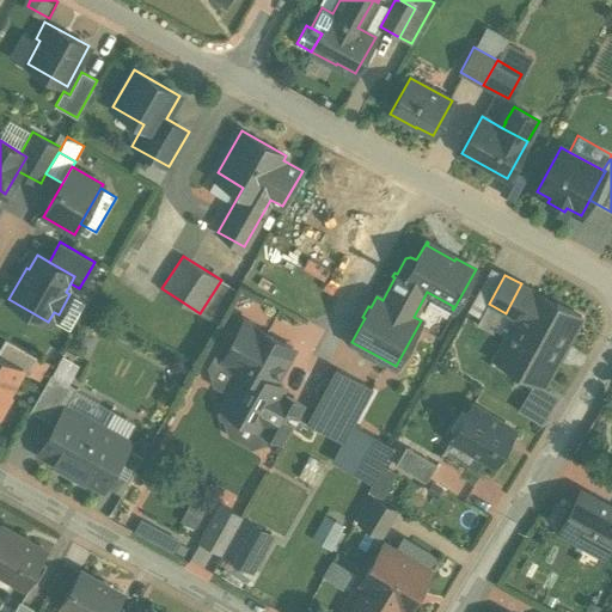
[(221,280),(200,313),(216,323),(236,289),(221,280)]
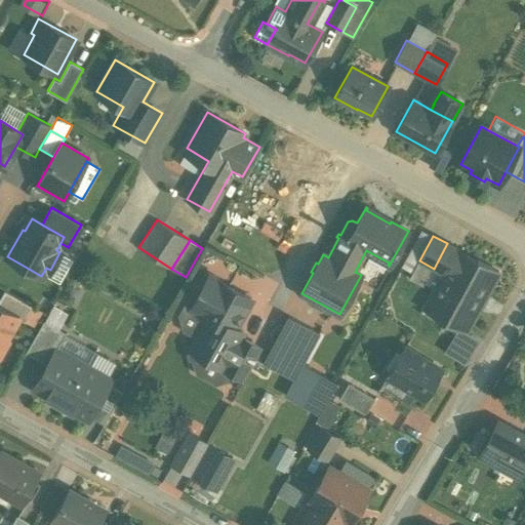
[(498,271),(447,243),(434,269),(444,274),(438,286),(439,286),(426,310),(467,332),(479,310),(480,306),(479,304),(496,272),(497,273),(498,271)]
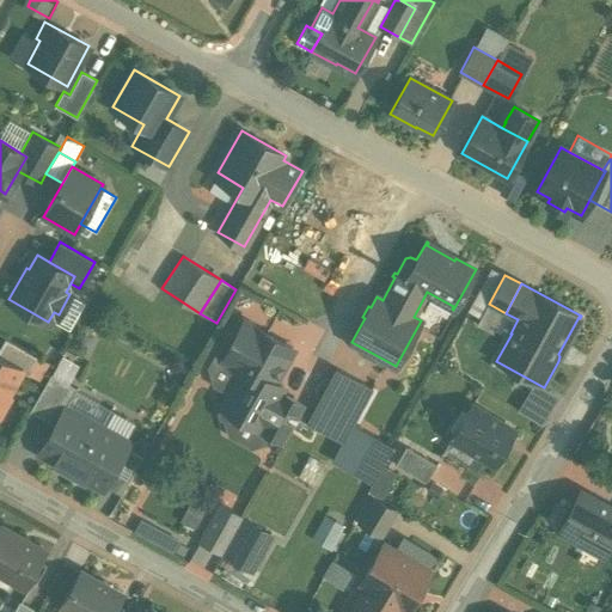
[(293,348),(244,320),(224,359),(222,361),(242,372),(228,396),(222,408),(225,409),(222,412),(224,417),(234,423),(239,422),(240,418),(259,428),(280,392),(282,386),(274,381),(293,348)]
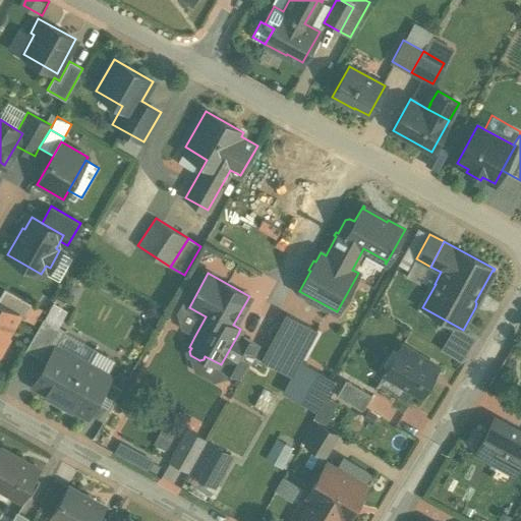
[(33,303),(4,287),(0,294),(0,303),(18,314),(17,315),(23,319),(33,303)]
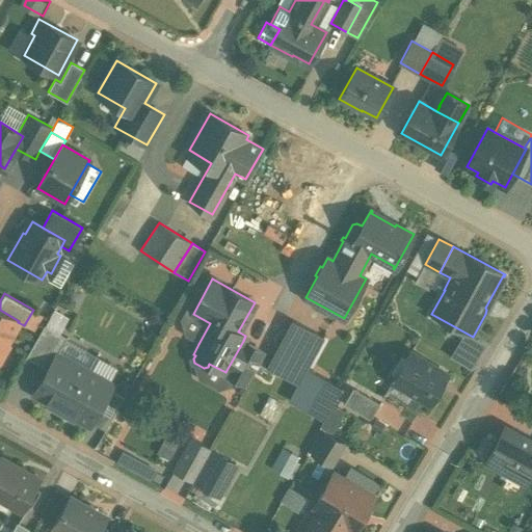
[(198,344),(210,323),(193,314),(194,312),(187,308),(181,318),(186,337),(198,344)]
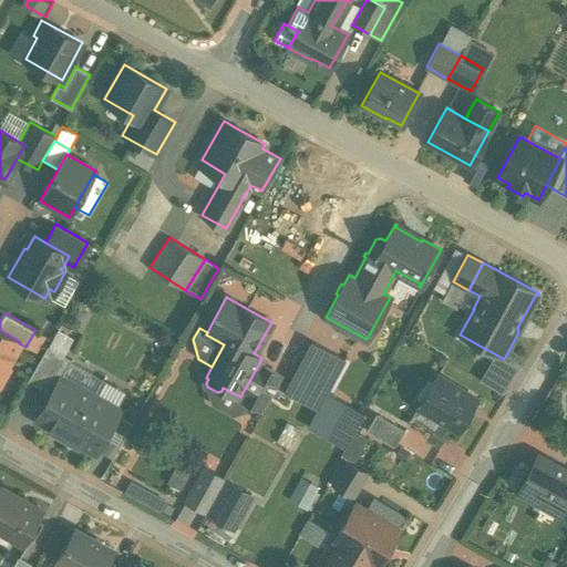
[(0,330),(0,383),(9,368),(6,366),(19,343),(20,342),(0,330)]
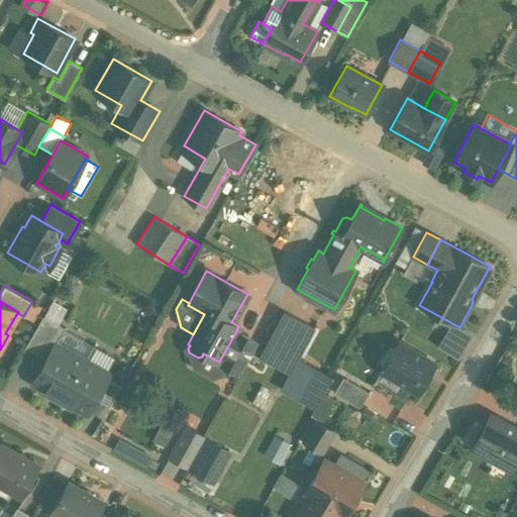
[(44,316),(58,323),(65,310),(52,303),(44,316)]
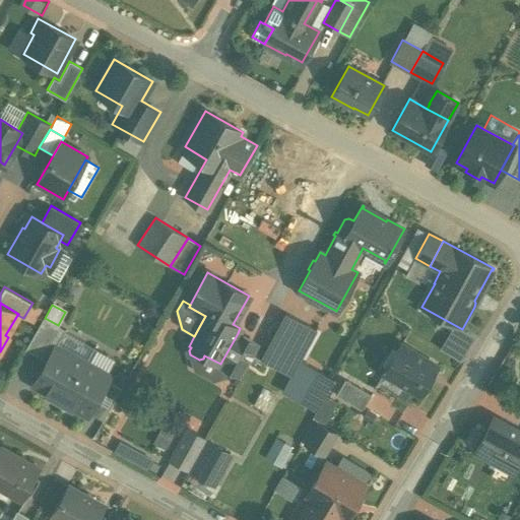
[(316,330),(284,313),(284,314),(260,359),(290,375),(282,392),(306,404),(306,403),(322,373),(300,361),(316,330)]
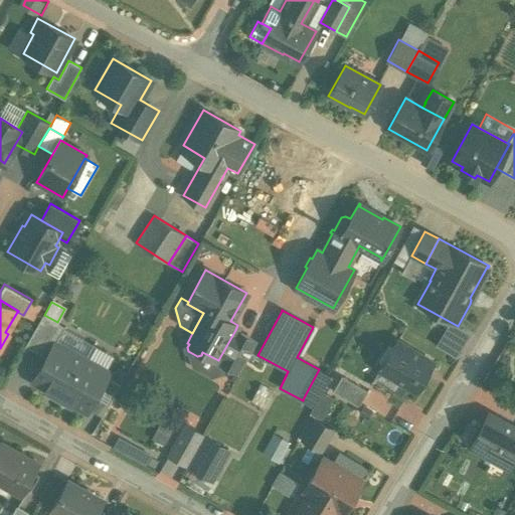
[(46,357),(55,341),(56,342),(65,327),(57,322),(44,315),(43,314),(25,345),(46,357)]
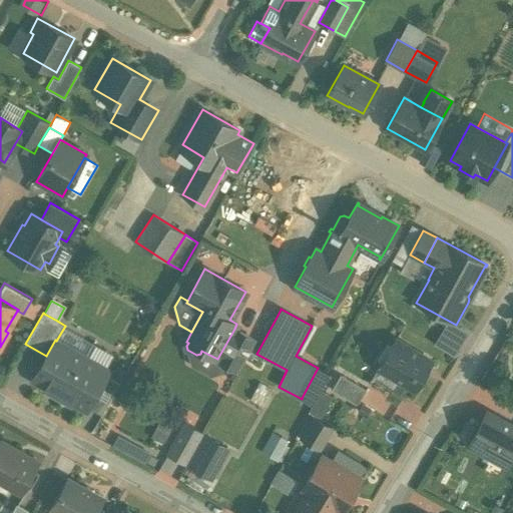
[(234,329),(217,359),(227,365),(238,371),(255,341),(234,329)]
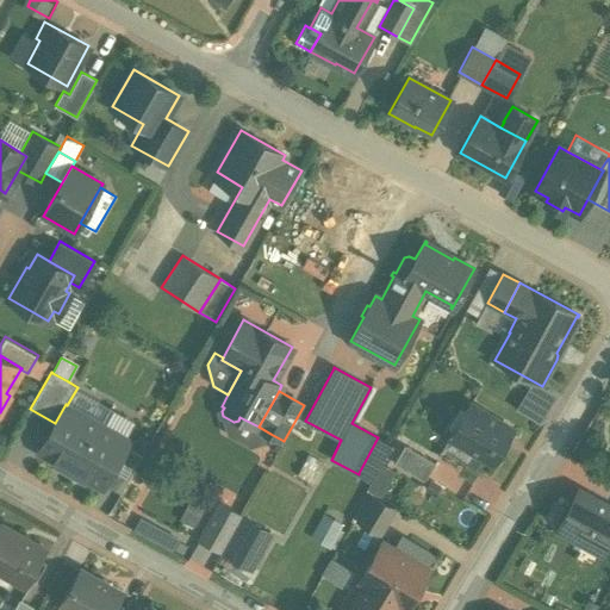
[(514,429),(470,403),(449,437),(450,439),(453,435),(468,443),(466,447),(492,464),(514,429)]
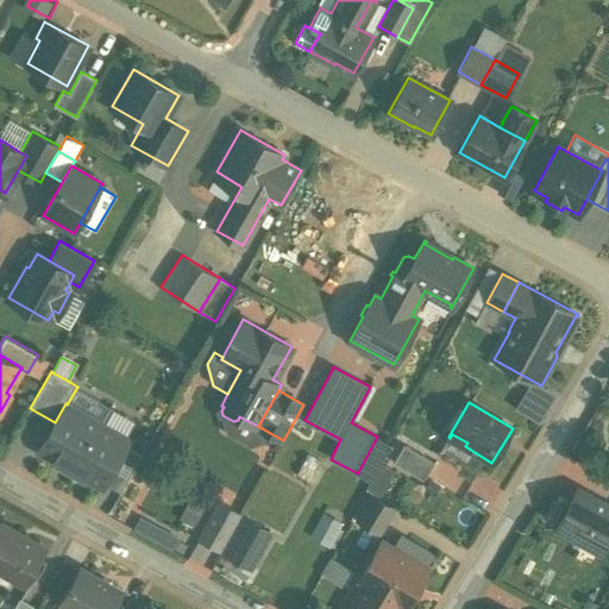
[(67,405),(66,403),(55,422),(38,452),(74,471),(101,424),(67,405)]
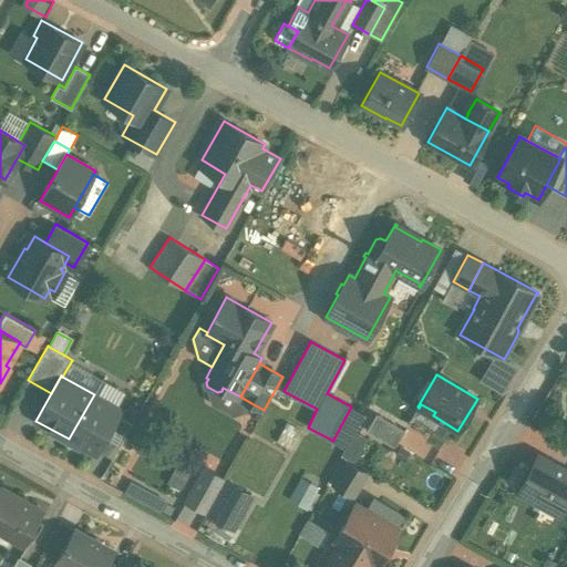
[(217,392),(207,387),(212,403),(233,415),(247,411),(251,403),(240,397),(223,388),(222,391),(217,392)]
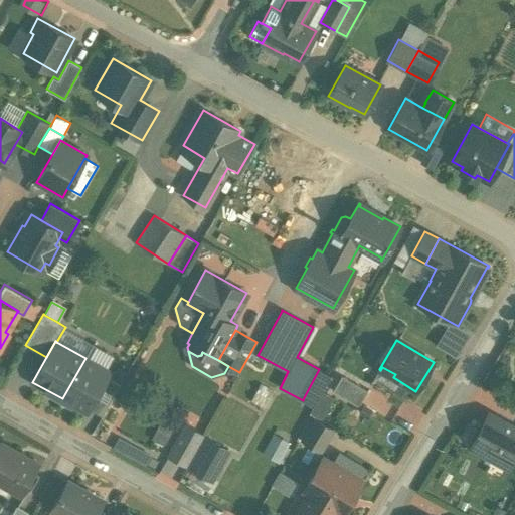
[(110,372),(86,358),(62,398),(87,412),(89,409),(100,389),(107,377),(110,372)]
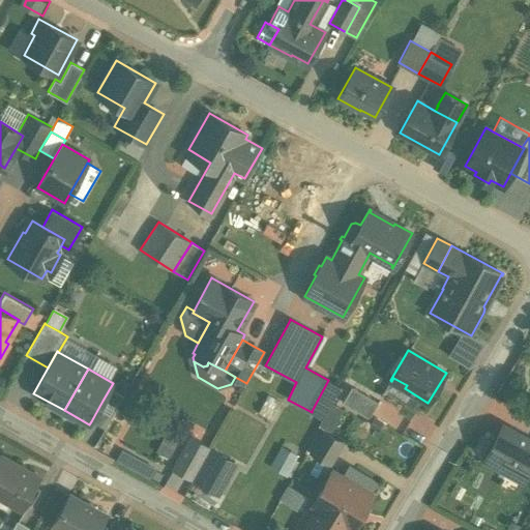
[(378,402),(351,386),(342,403),(369,418),(378,402)]
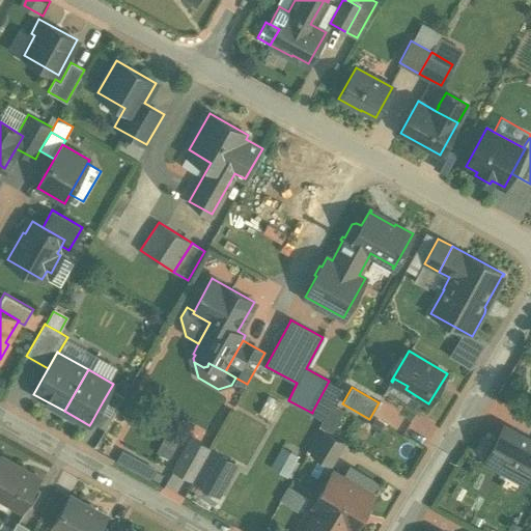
[(103,401),(115,408),(122,395),(110,389),(103,401)]
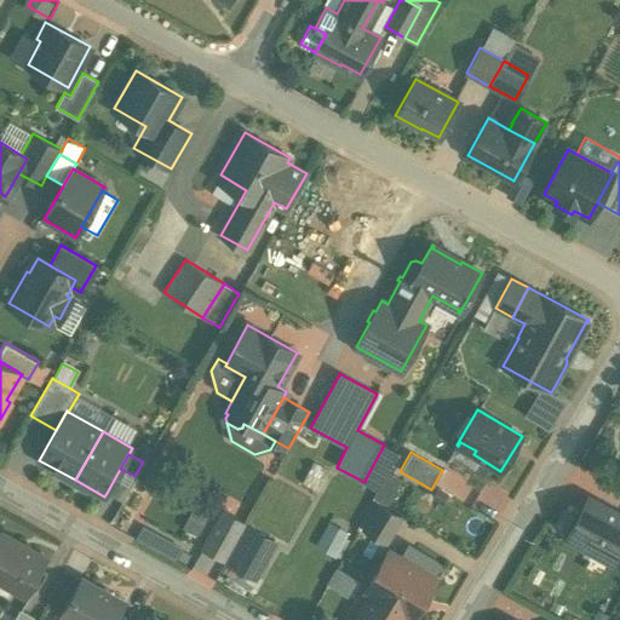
[(120,469),(107,493),(120,501),(135,476),(120,469)]
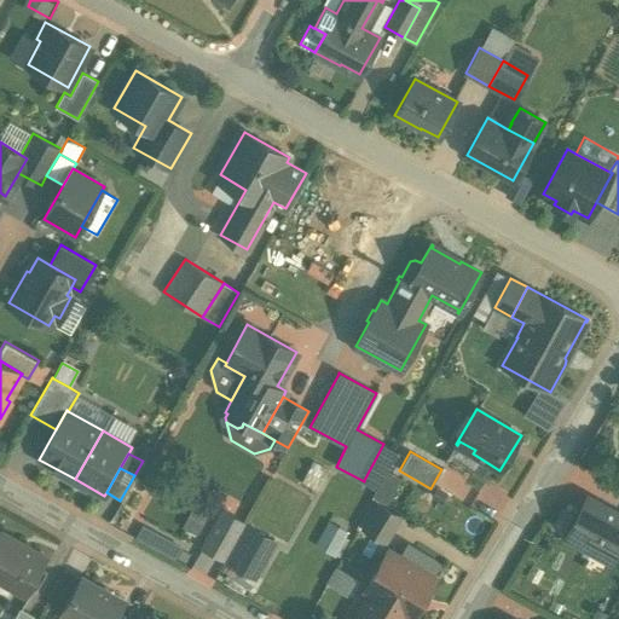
[(618,548),(618,513),(586,496),(563,537),(611,563),(618,548)]
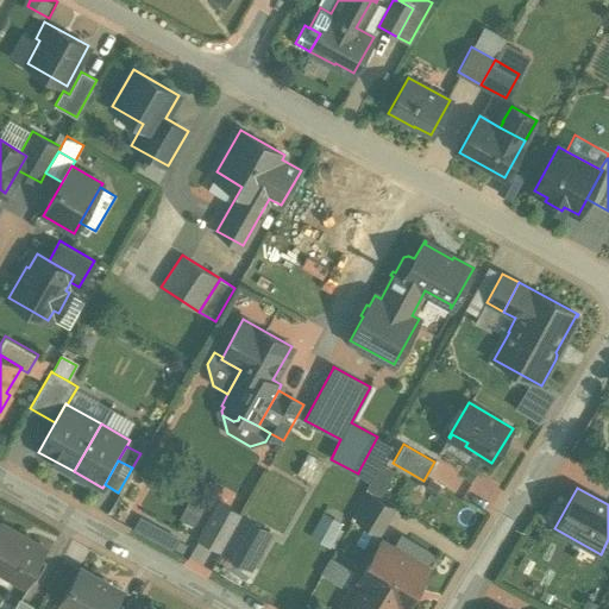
[(394,507),(372,495),(357,520),(378,533),(394,507)]
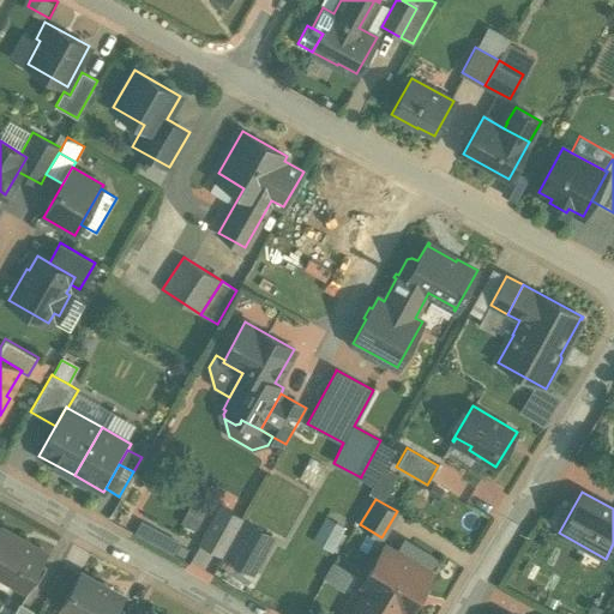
[(239,524),(218,512),(200,543),(221,555),(239,524)]
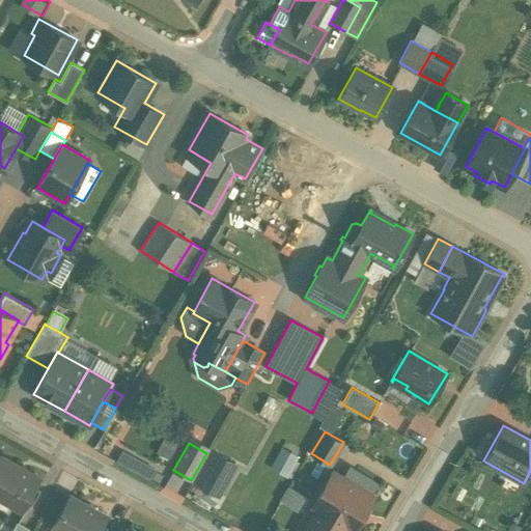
[(234,463),(213,450),(195,482),(217,495),(234,463)]
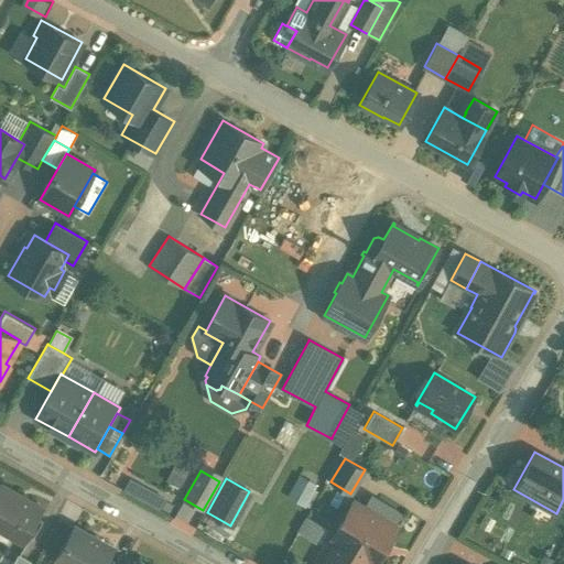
[(314,489),(297,480),(289,497),(304,506),(314,489)]
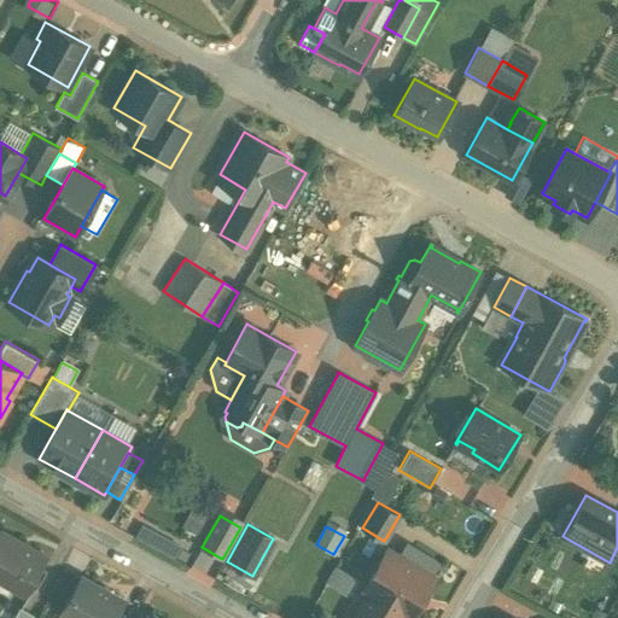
[(46,558),(0,531),(0,579),(25,594),(46,558)]
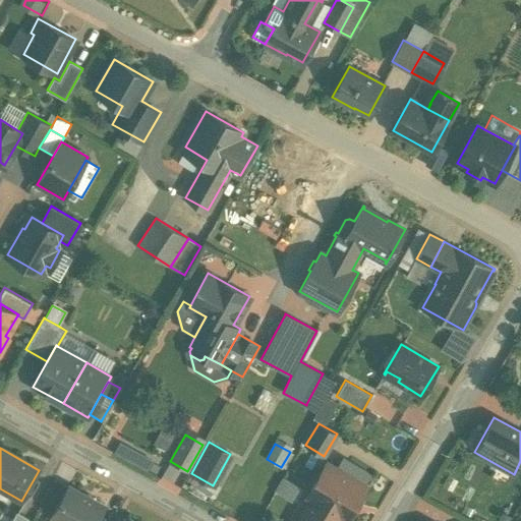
[(370,475),(342,458),(336,468),(327,463),(306,497),(309,498),(324,506),(325,505),(341,515),(346,518),(345,519),(346,520),(366,486),(364,485),(370,475)]
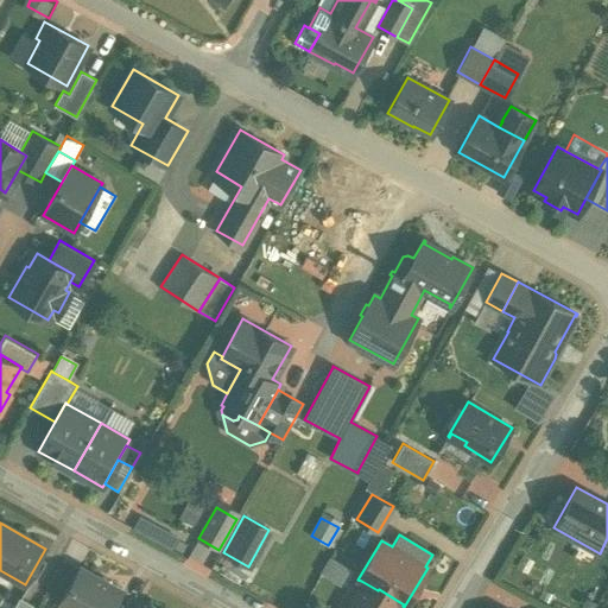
[(348,586),(356,568),(335,557),(325,575),(348,586)]
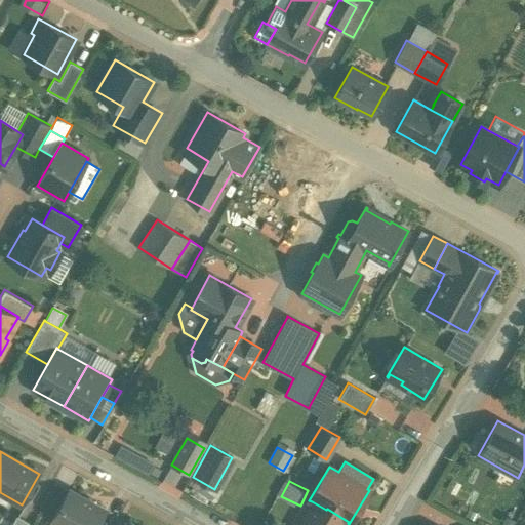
[(104,511),(69,491),(68,490),(50,521),(51,522),(52,520),(62,524),(96,524),(106,511),(104,511)]
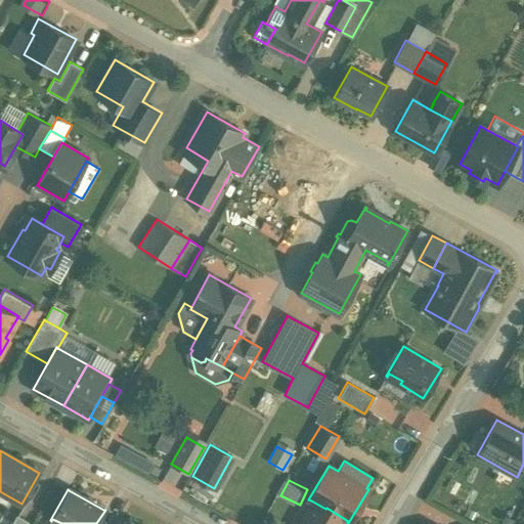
[(325,509),(311,500),(298,523),(299,523),(339,523),(343,518),(326,508),(325,509)]
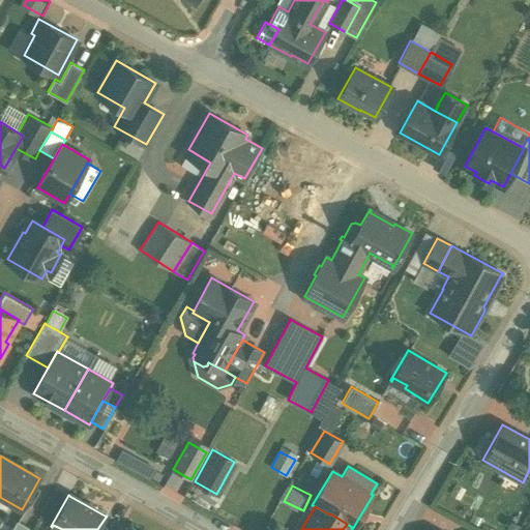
[(27,529),(29,528),(17,521),(11,529),(27,529)]
